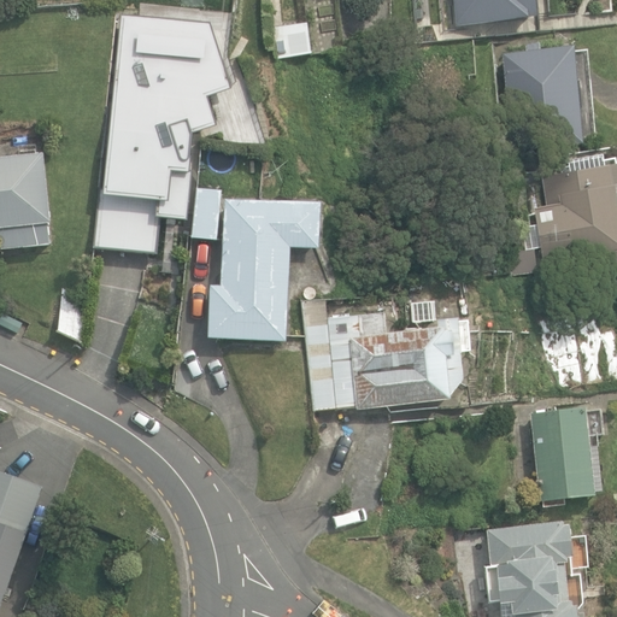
[(453,0),(457,27),(529,19),(527,0),(453,0)]
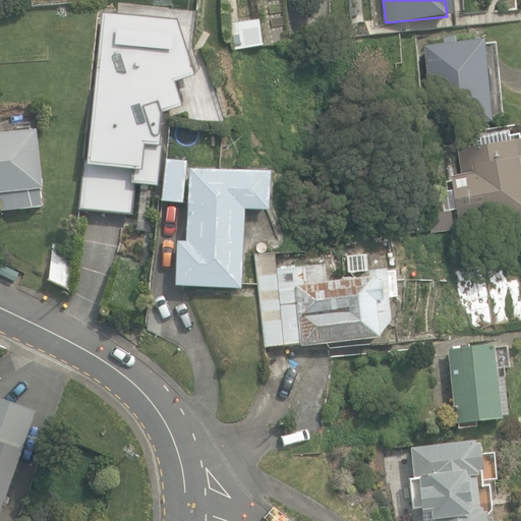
[(91,162),(140,166),(143,130),(167,133),(167,127),(166,121),(165,115),(163,110),(181,104),(171,72),(191,66),(179,27),(164,34),(159,19),(151,21),(105,17),(101,65),(98,65),(96,78),(99,78),(91,162)]
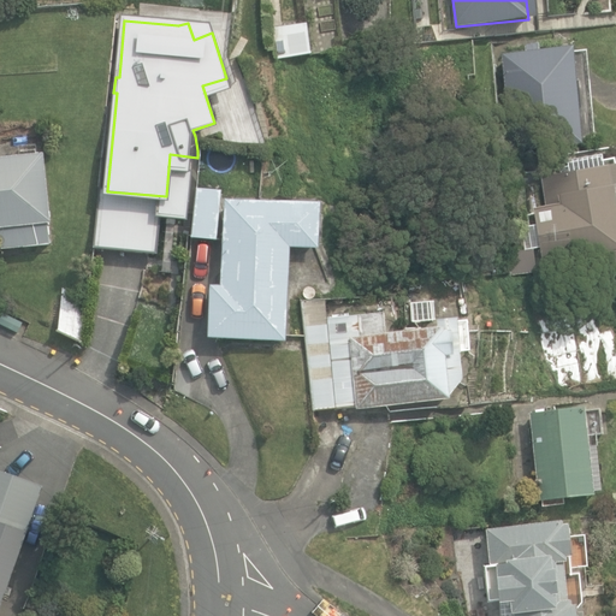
[(311,54),(308,24),(277,28),(279,57),(311,54)]
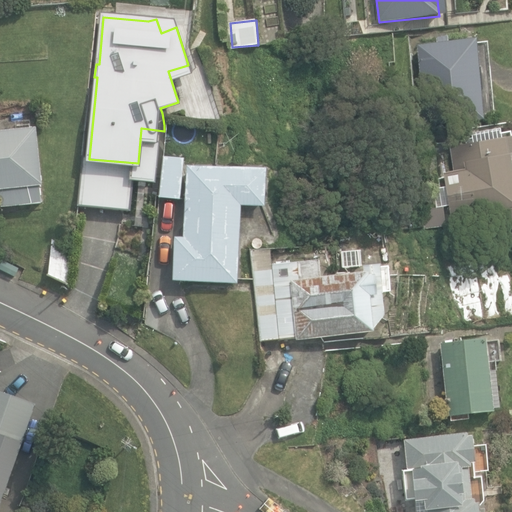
[(495,116),(487,43),(477,44),(477,38),(447,41),(447,36),(434,37),(435,43),(411,46),(420,129),(486,122),(485,117),(495,116)]
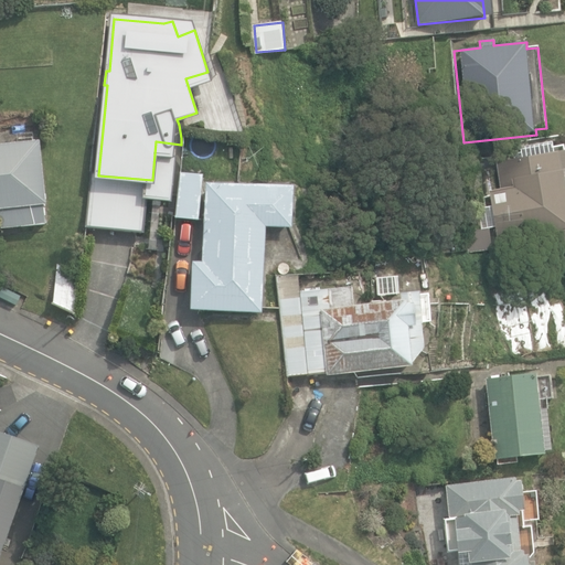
[(554,235),(556,245),(564,244),(564,134),(564,135),(564,144),(552,147),(552,145),(522,150),(522,157),(496,161),(500,191),(490,192),(498,244),(554,235)]
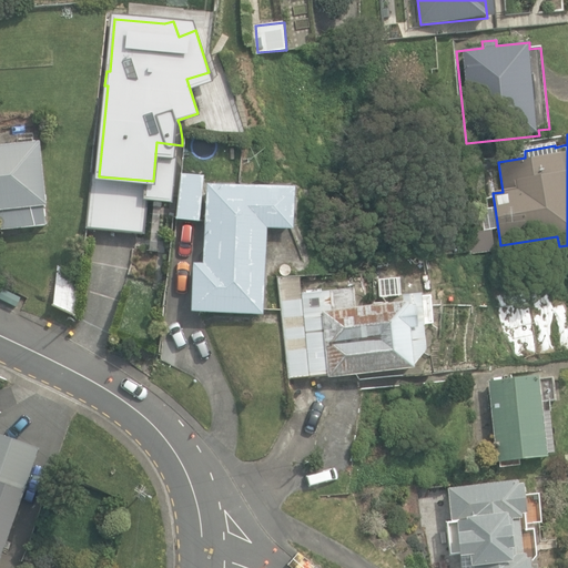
[(0,220),(1,230),(47,225),(44,206),(48,205),(40,141),(0,145),(0,220)]
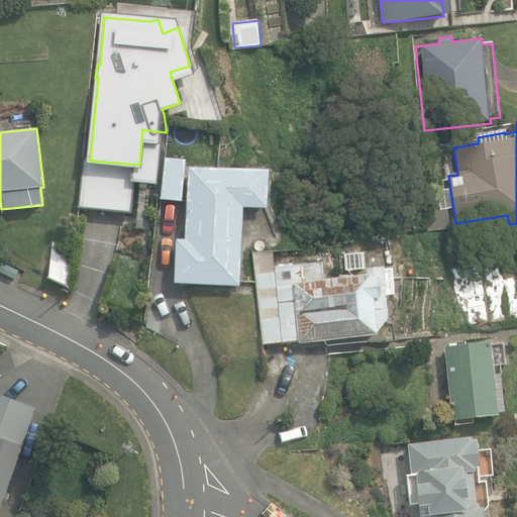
[(162,199),(181,202),(186,161),(166,159),(162,199)]
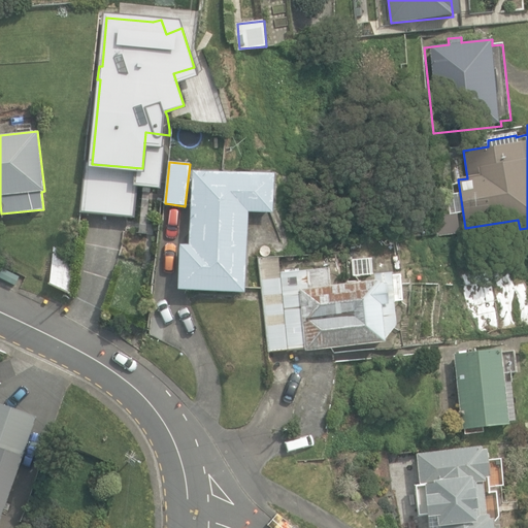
[(179,290),(244,292),(248,211),(272,212),(273,174),(192,171),(189,244),(180,244),(179,290)]
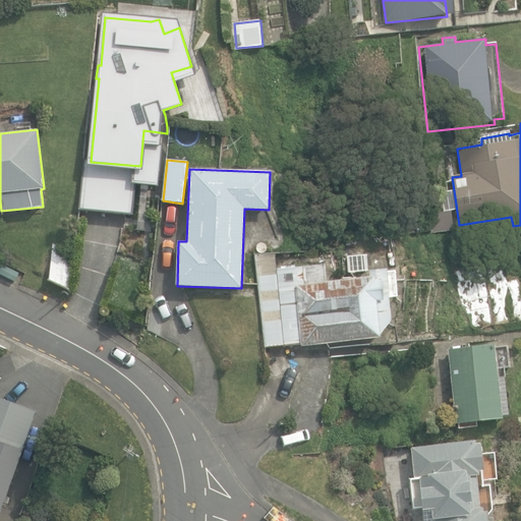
[(52,243),(48,284),(73,286),(77,245),(52,243)]
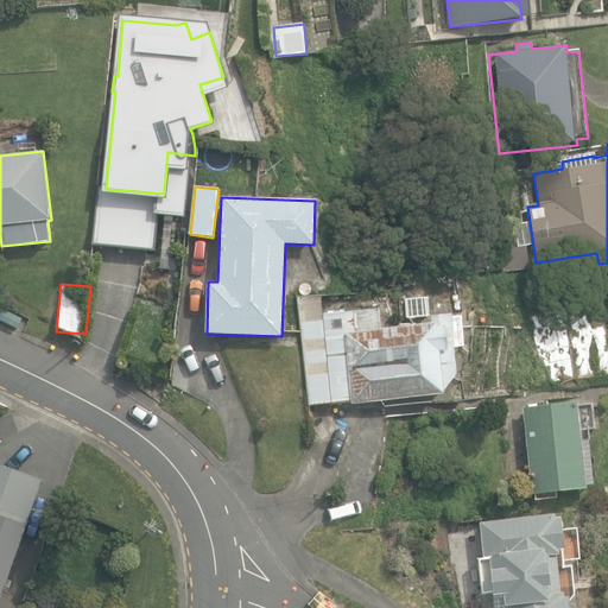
[(297,298),(306,405),(353,400),(353,404),(443,396),(443,391),(447,391),(456,375),(450,315),(432,317),(432,324),(379,329),(378,309),(322,314),(321,296),(297,298)]
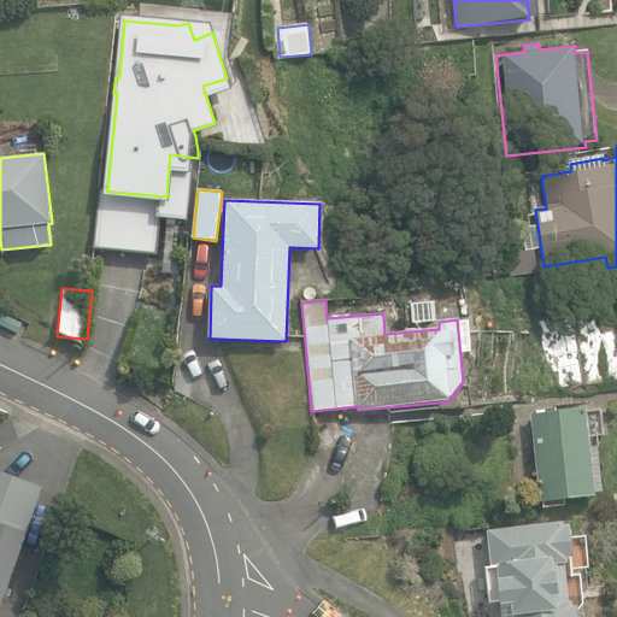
[(0,318),(0,325),(18,335),(23,323),(4,313),(0,318)]
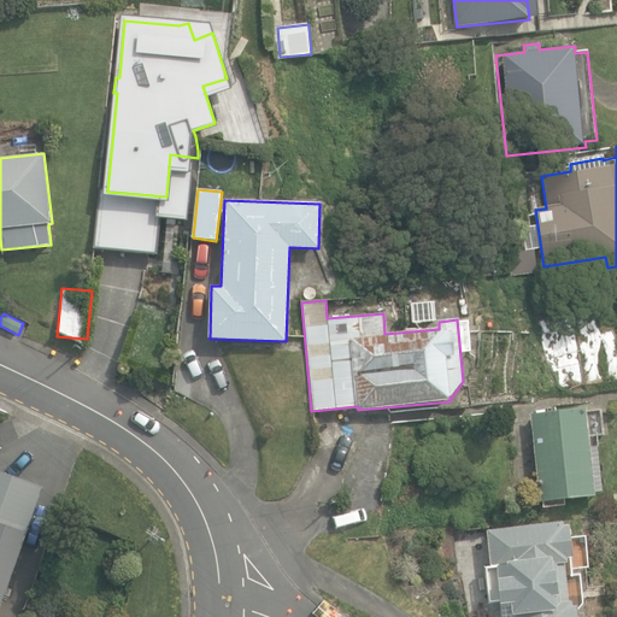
[(532,413),(540,504),(544,504),(545,510),(559,509),(559,503),(597,499),(595,493),(604,493),(598,438),(603,438),(600,407),(532,413)]
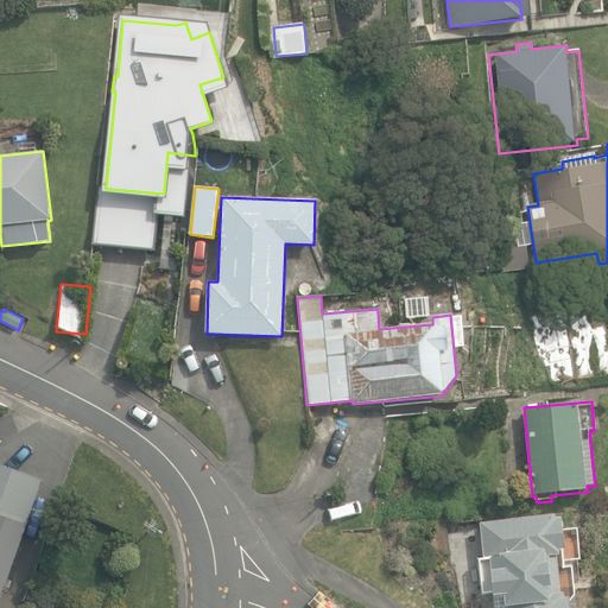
[(17,474),(45,485),(62,438),(32,428),(17,474)]
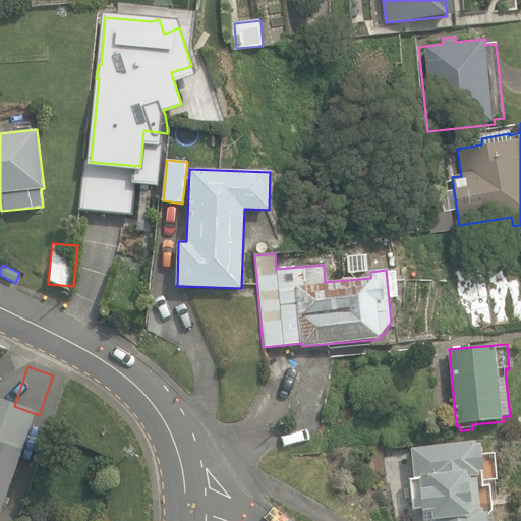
[(375,412),(377,430),(388,429),(387,412),(375,412)]
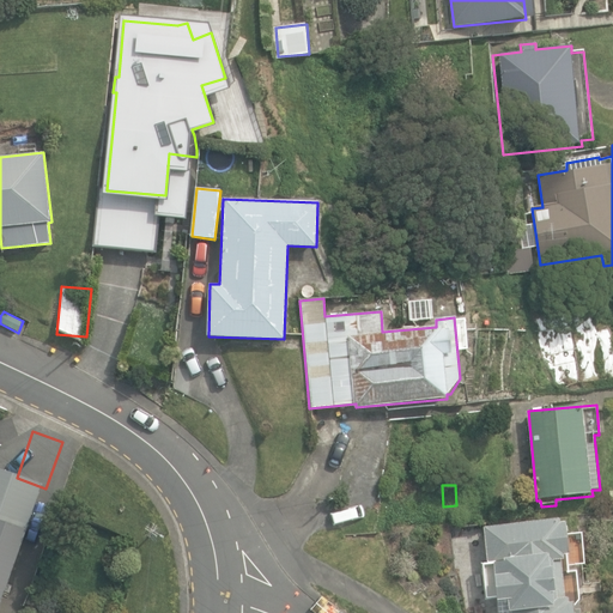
[(0,610),(29,528),(0,517),(0,610)]
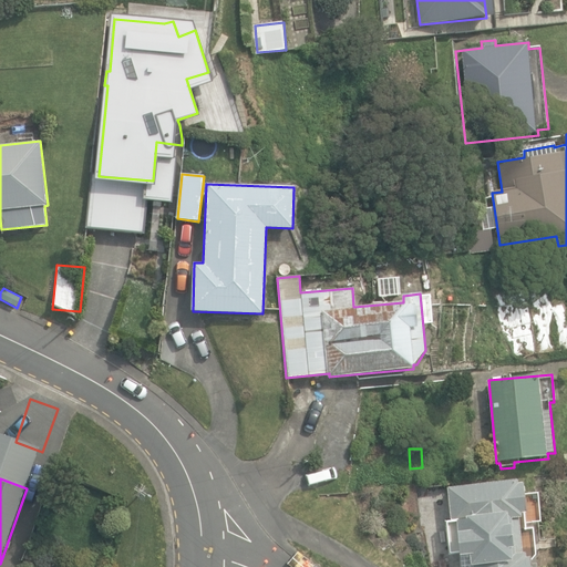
[(517,484),(517,481),(447,488),(451,521),(446,522),(450,555),(459,554),(460,566),(532,566),(531,557),(526,557),(525,554),(523,554),(518,517),(523,517),(522,513),(526,513),(523,483),(517,484)]
